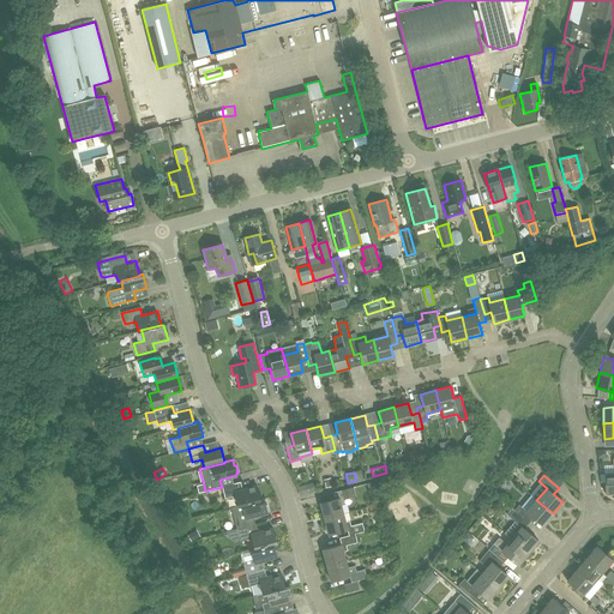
[(233,485),(222,487),(224,499),(236,495),(239,505),(263,499),(260,493),(259,493),(257,486),(242,489),(240,482),(233,483),(233,485)]
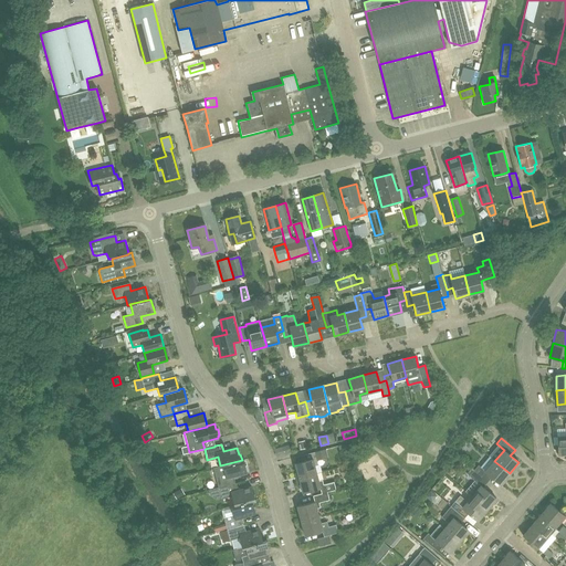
[(290,444),(274,449),(276,457),(292,452),(290,444)]
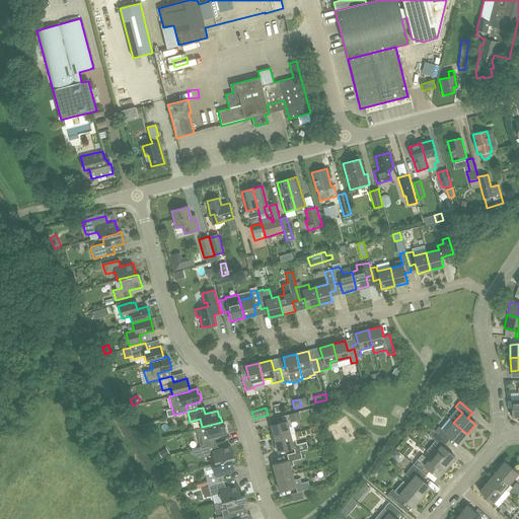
[(280,423),(270,426),(274,439),(290,435),(288,427),(291,426),(290,422),(300,420),(298,413),(285,416),(279,418),(280,423)]
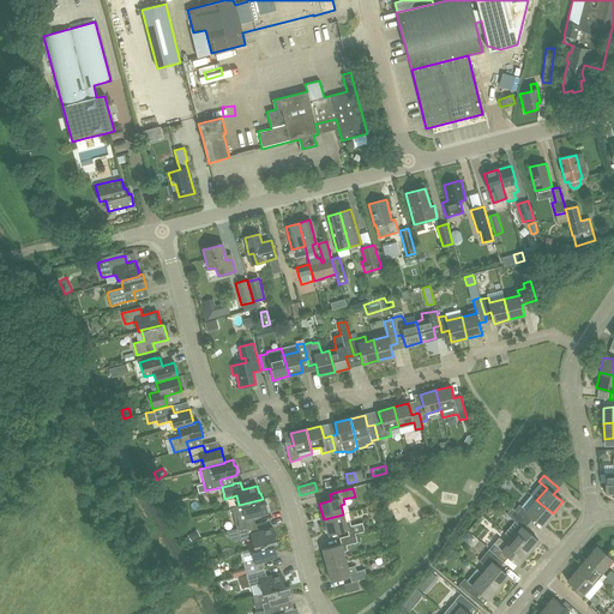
[(239,506),(230,507),(234,517),(236,529),(238,529),(256,524),(253,517),(268,513),(265,505),(268,505),(266,499),(264,499),(263,499),(239,505),(239,506)]
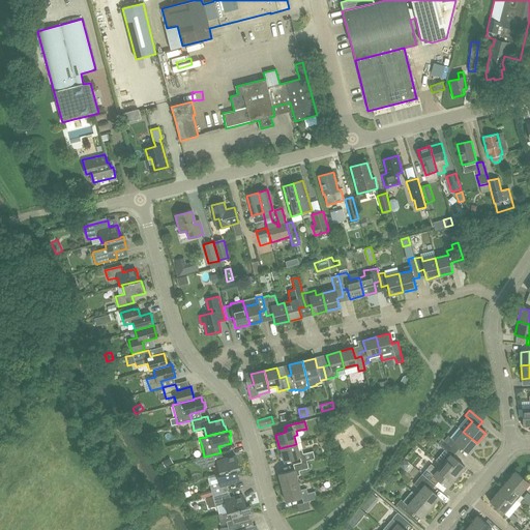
[(447,436),(443,440),(454,450),(459,445),(469,453),(477,443),(463,432),(454,442),(447,436)]
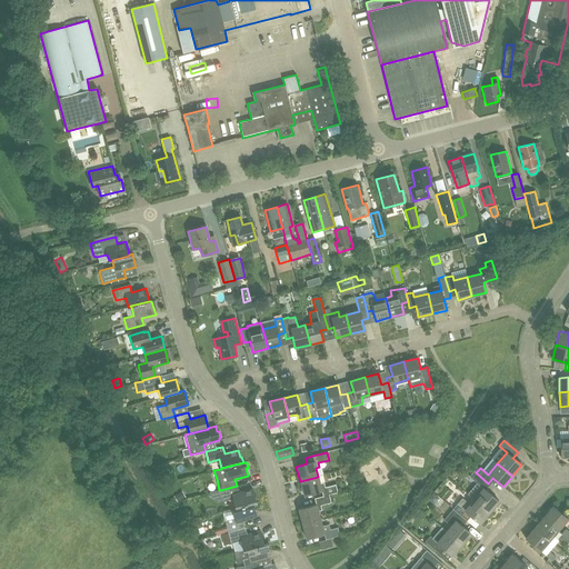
[(476,472),(471,478),(483,489),(475,499),(489,512),(499,501),(485,488),(488,483),(476,472)]
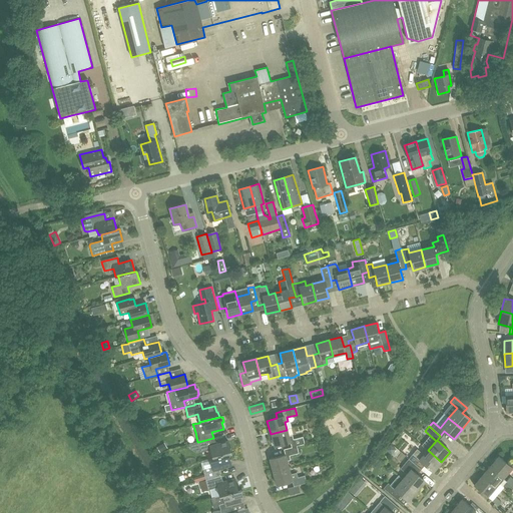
[(287,430),(271,434),(274,447),(290,443),(291,448),(292,448),(297,447),(297,446),(305,444),(303,437),(293,439),(292,435),(289,436),(287,430)]
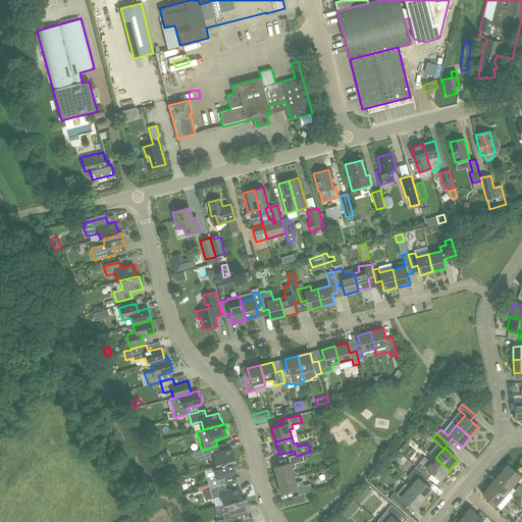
[(217,446),(202,450),(205,460),(214,458),(216,466),(232,462),(236,462),(231,449),(219,452),(218,446),(217,446)]
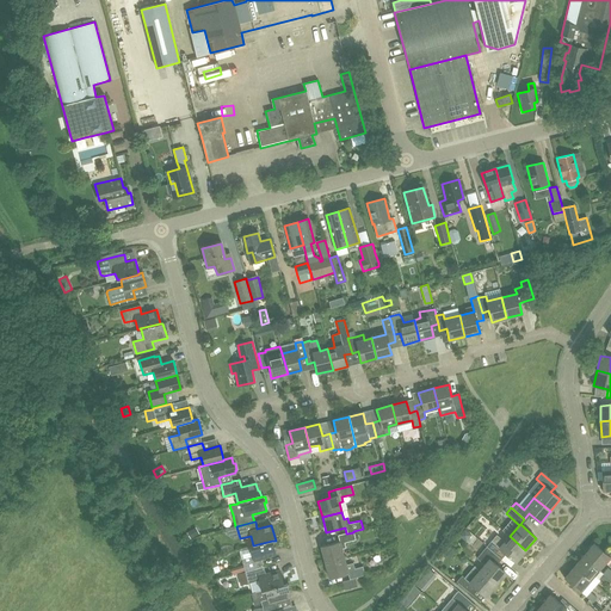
[(196,526),(187,531),(190,537),(199,532),(196,526)]
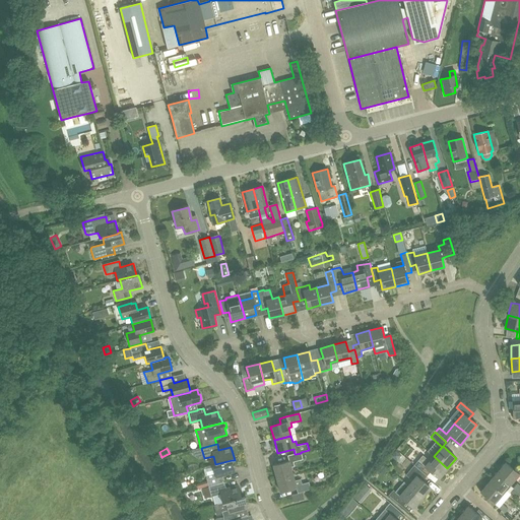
[(395,450),(391,456),(396,461),(401,455),(395,450)]
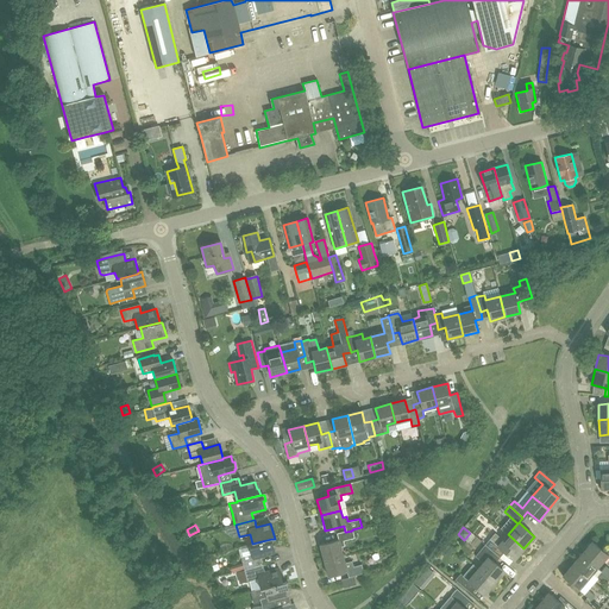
[(338,541),(320,546),(324,562),(343,556),(340,547),(344,546),(343,541),(355,539),(352,531),(346,532),(345,532),(336,534),(338,541)]
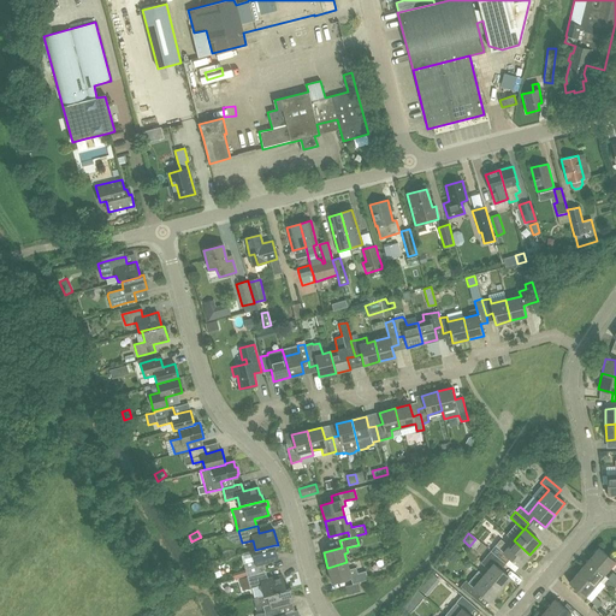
[(501,539),(491,551),(504,563),(509,557),(520,567),(529,555),(514,540),(509,546),(501,539)]
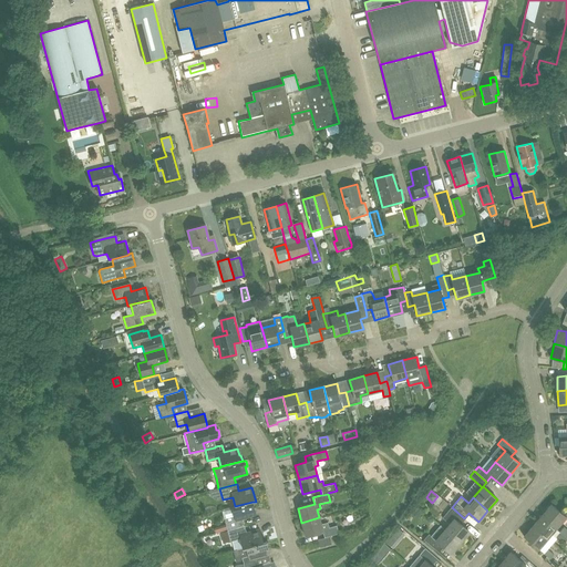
[(226,525),(214,528),(215,533),(227,529),(244,525),(243,518),(256,515),(253,502),(235,506),(232,506),(222,509),(224,518),(226,525)]
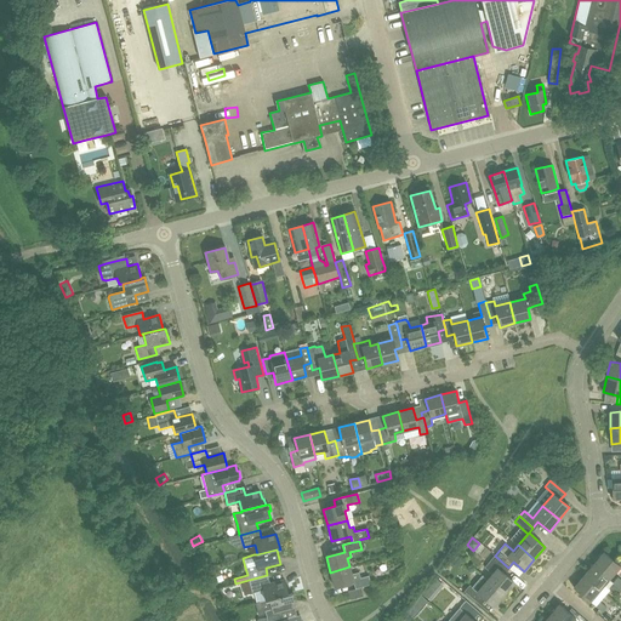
[(604,552),(593,565),(609,579),(620,565),(604,552)]
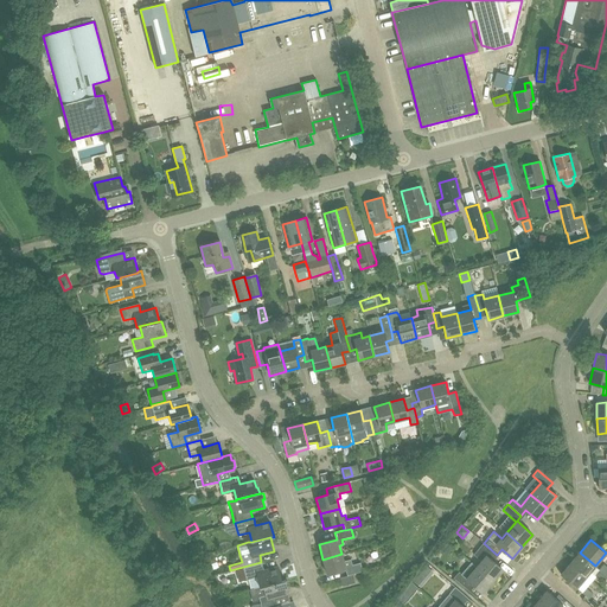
[(484,543),(473,555),(481,562),(477,567),(492,581),(503,569),(492,560),(497,555),(484,543)]
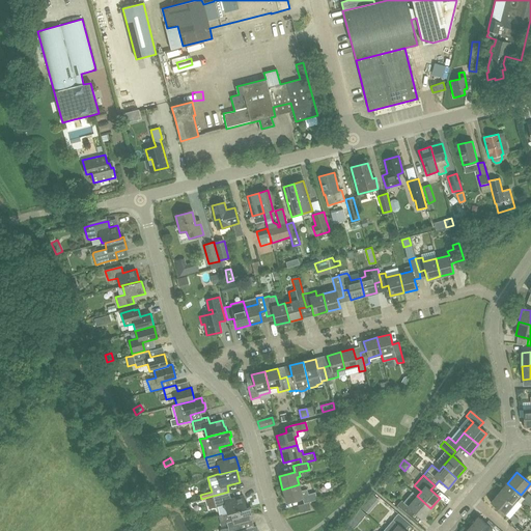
[(186,483),(177,485),(179,494),(188,492),(186,483)]
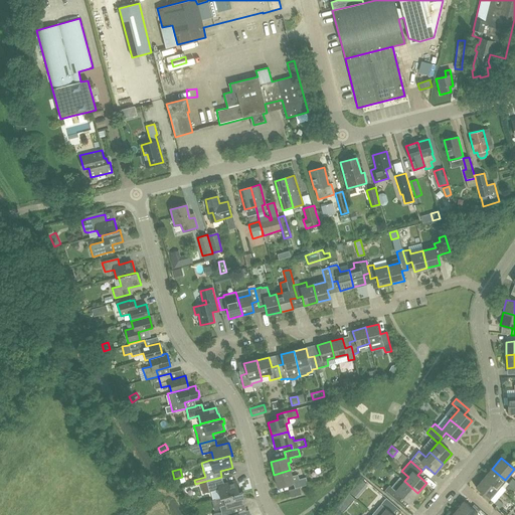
[(492,469),(484,478),(498,489),(502,485),(505,487),(508,483),(505,480),(492,469)]
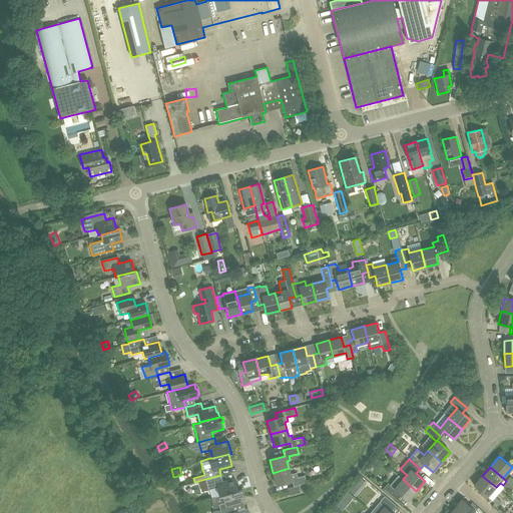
[(289,468),(273,473),(277,486),(292,482),(293,487),(298,486),(307,484),(304,476),(297,477),(296,473),(291,475),(289,468)]
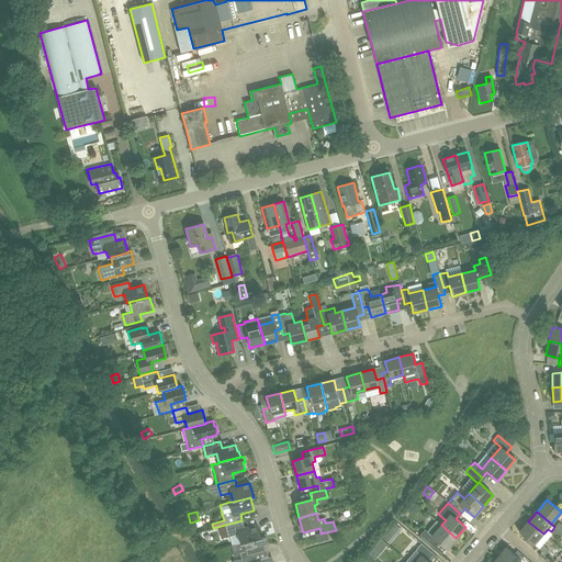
[(425,529),(419,535),(433,546),(437,540),(447,549),(456,538),(441,525),(436,520),(431,526),(427,531),(425,529)]
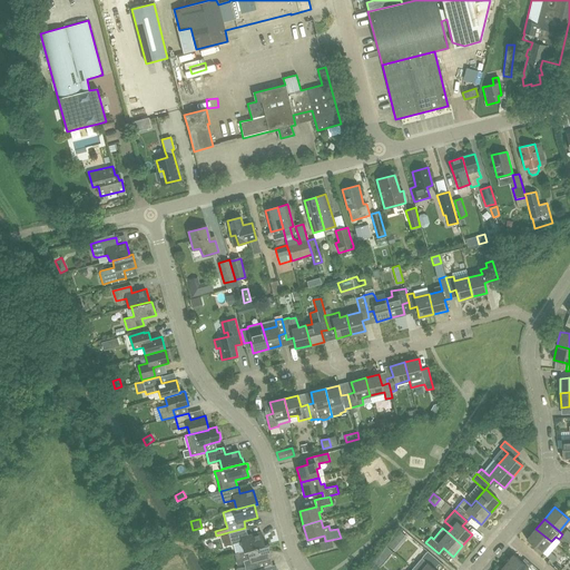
[(246,529),(228,533),(232,544),(242,542),(244,551),(247,550),(264,544),(261,532),(247,536),(246,529)]
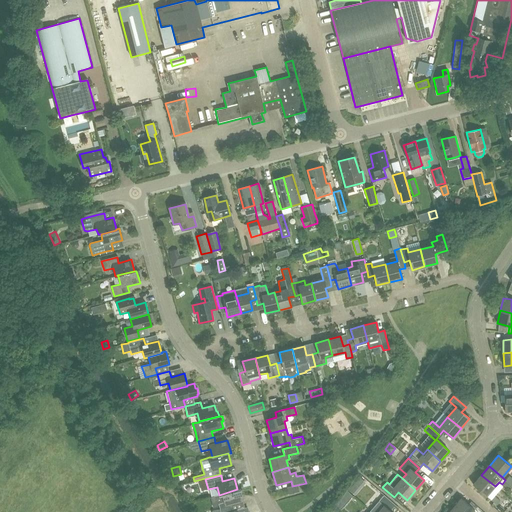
[(481,475),(473,484),(487,496),(490,492),(495,486),(481,475)]
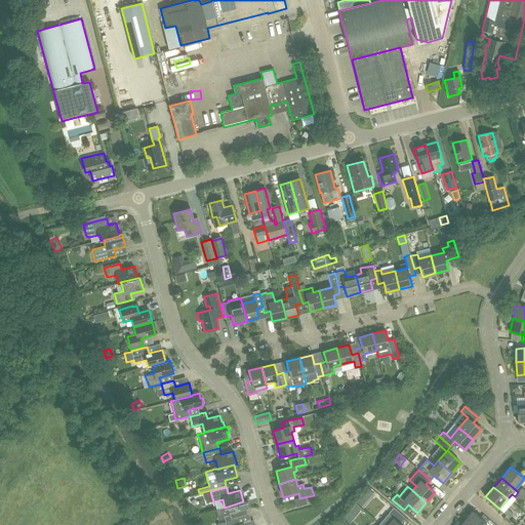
[(369,490),(362,498),(367,502),(374,494),(369,490)]
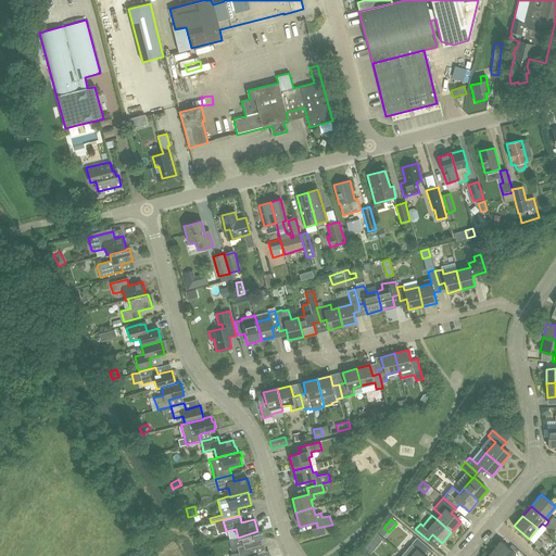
[(555,527),(548,521),(545,526),(555,534),(555,527)]
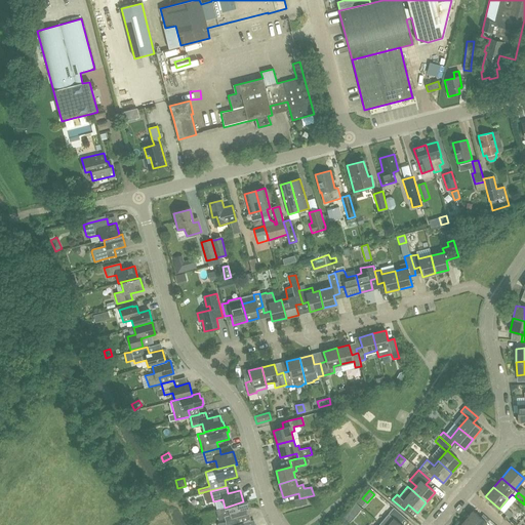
[(305,498),(294,500),(295,508),(307,505),(305,498)]
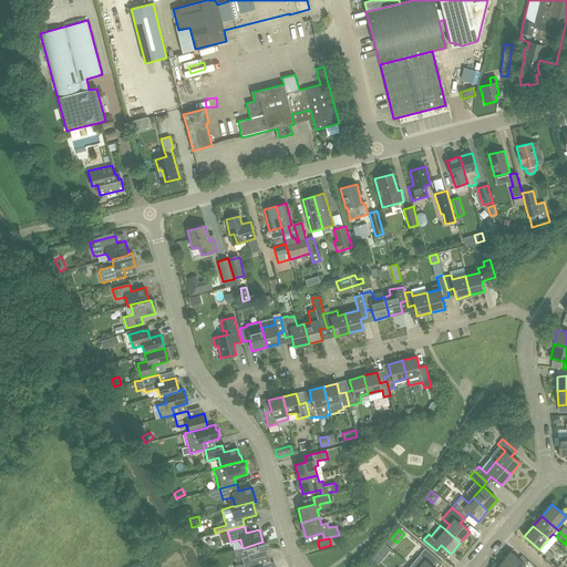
[(248,556),(241,558),(244,564),(244,566),(251,566),(258,565),(257,558),(269,555),(266,540),(263,542),(246,547),(248,556)]
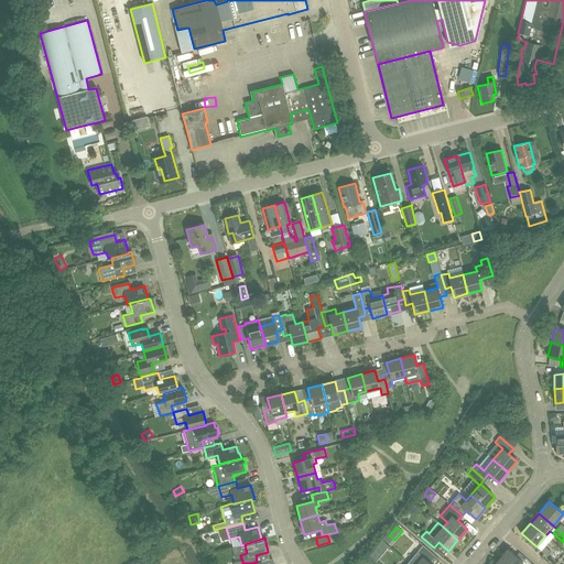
[(416,552),(408,563),(409,563),(431,563),(427,561),(433,554),(419,542),(413,549),(416,552)]
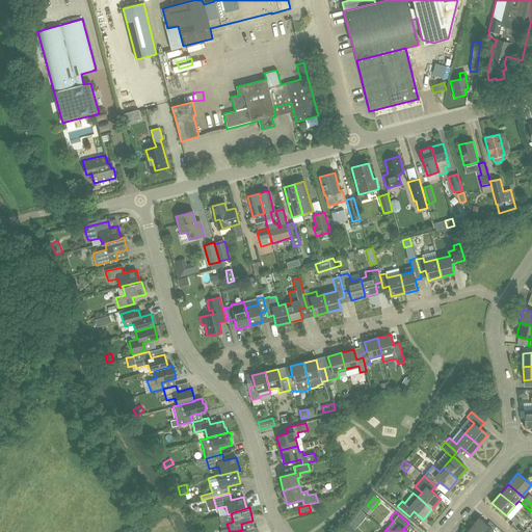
[(513,515),(510,520),(516,525),(520,521),(513,515)]
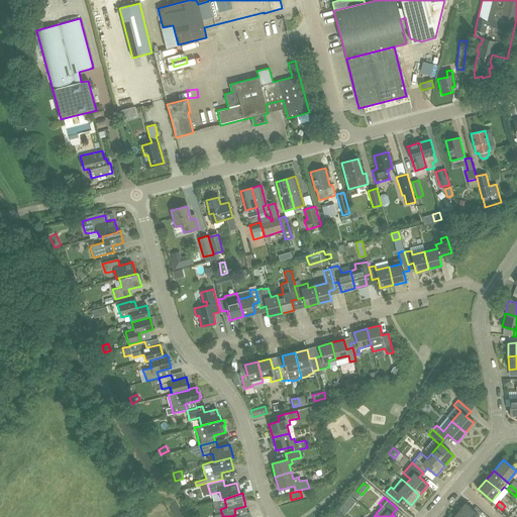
[(466,503),(458,512),(463,516),(477,516),(480,515),(466,503)]
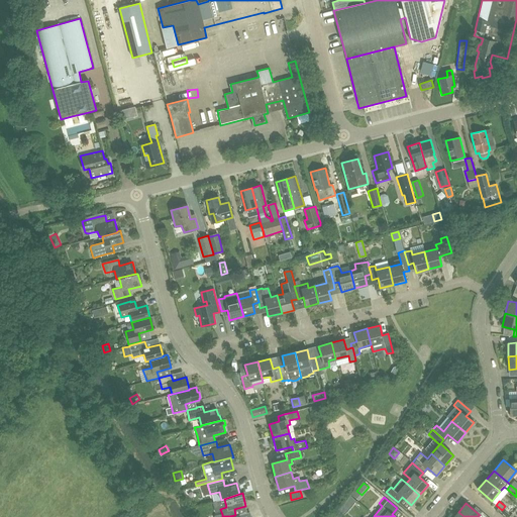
[(343,505),(339,510),(344,514),(348,509),(343,505)]
